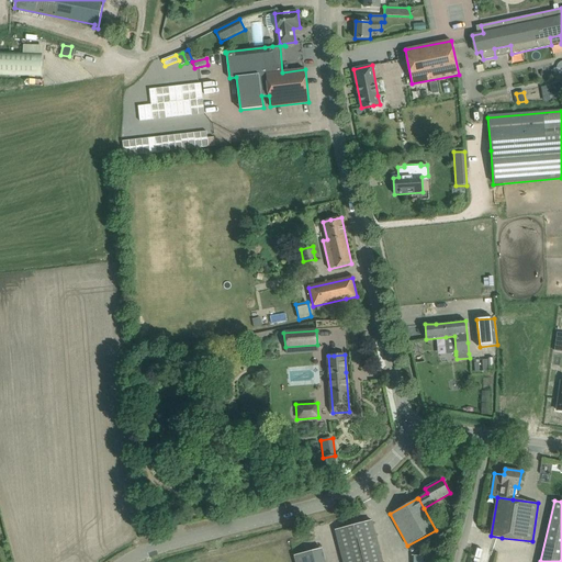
[(382,561),(371,520),(335,530),(344,561),(382,561)]
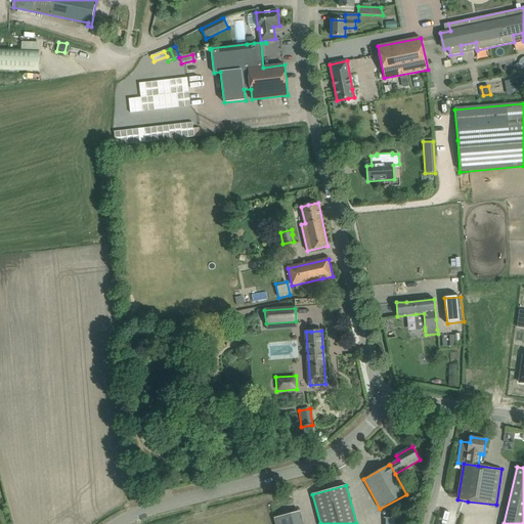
[(310,523),(308,512),(278,519),(279,523),(310,523)]
